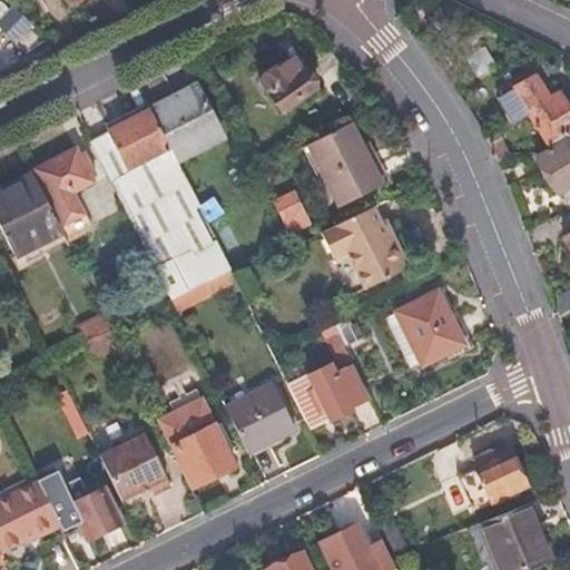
[(294,57),(261,81),(283,111),(318,87),(308,71),(306,72),(294,57)]
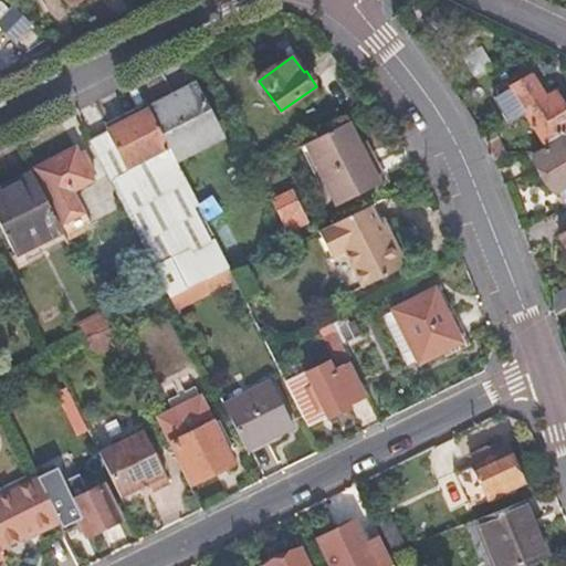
[(565,127),(565,107),(555,90),(545,96),(532,73),(495,96),(511,123),(521,115),(538,145),(565,127)]
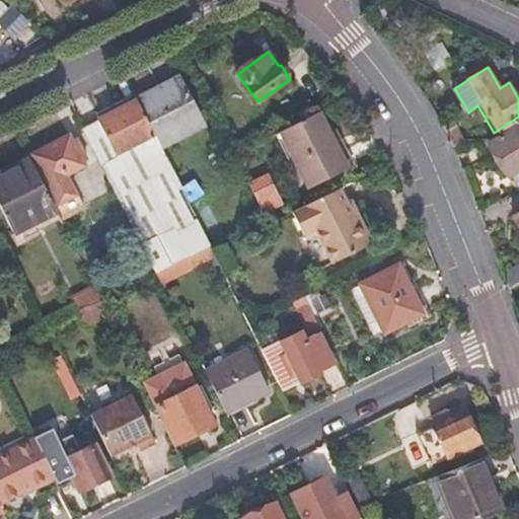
[(179,77),(138,98),(162,148),(205,126),(179,77)]
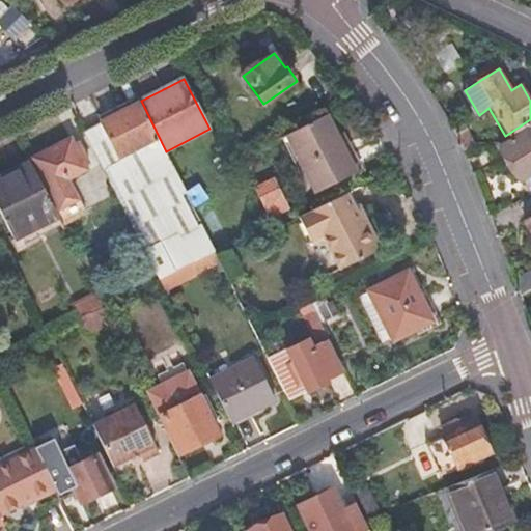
[(166,151),(141,101),(86,130),(160,278),(216,250),(166,151)]
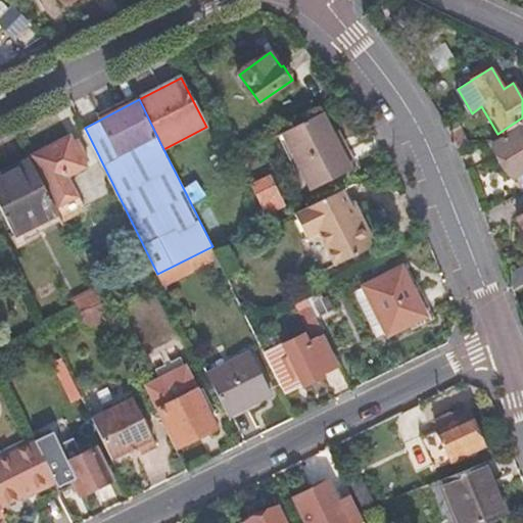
[(328,132),(319,113),(282,133),(299,169),(310,189),(353,168),(344,148),(338,151),(328,132)]
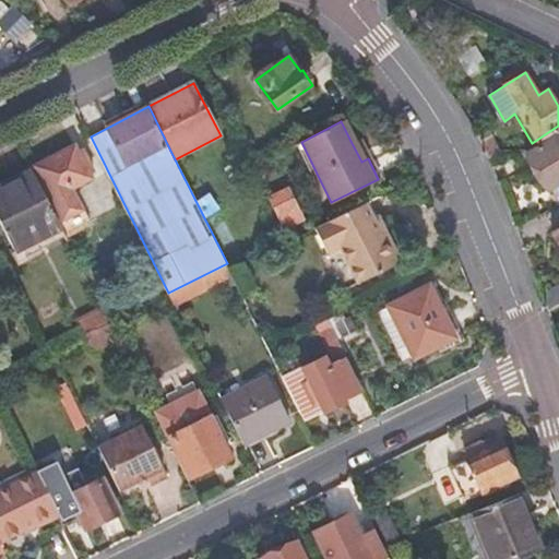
[(558,126),(532,143),(534,145),(526,152),(549,191),(555,189),(558,197),(558,126)]
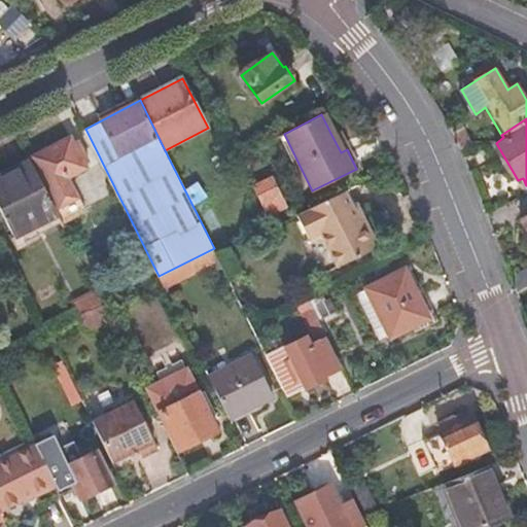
[(338,130),(330,133),(341,152),(347,149),(338,130)]
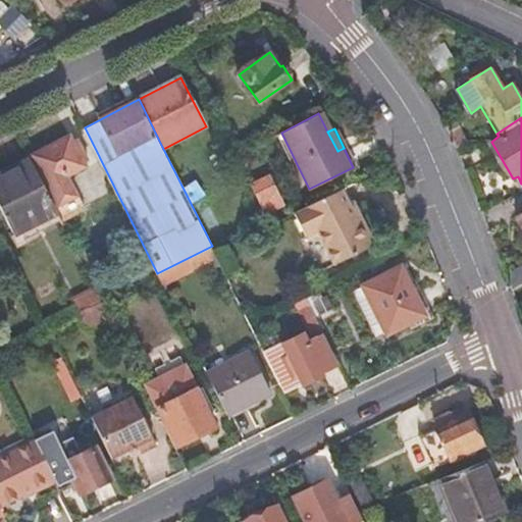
[(299,168),(281,133),(274,136),(294,170),(299,168)]
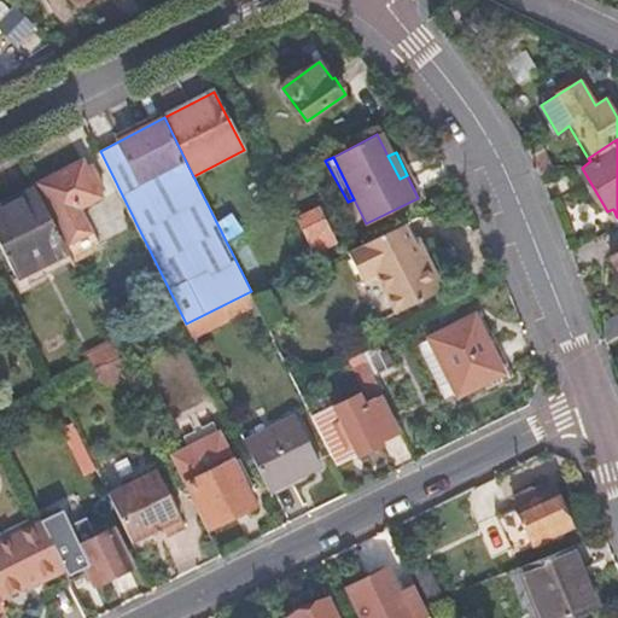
[(57,223),(69,250),(75,261),(104,245),(83,210),(104,199),(82,162),(41,185),(59,222),(57,223)]
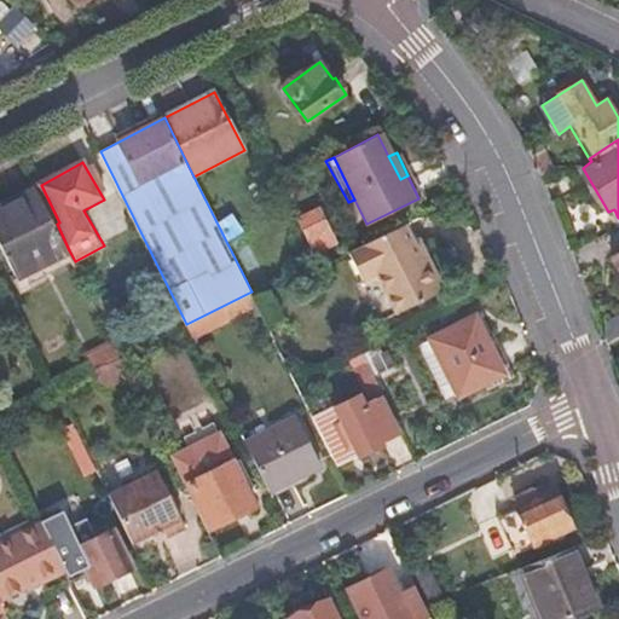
[(311,169),(279,184),(314,255),(339,243),(327,219),(335,215),(311,169)]
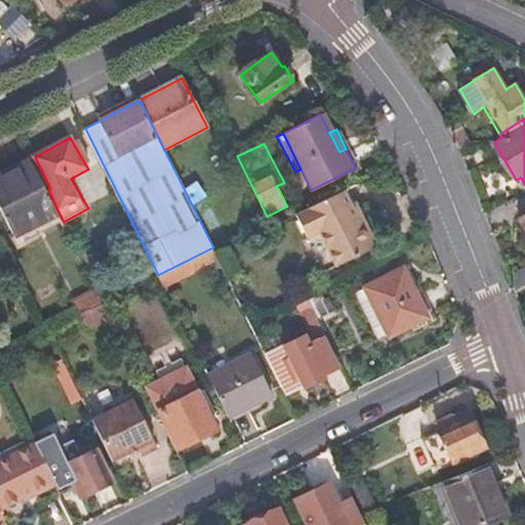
[(48,190),(32,159),(0,176),(0,201),(17,235),(58,212),(48,190)]
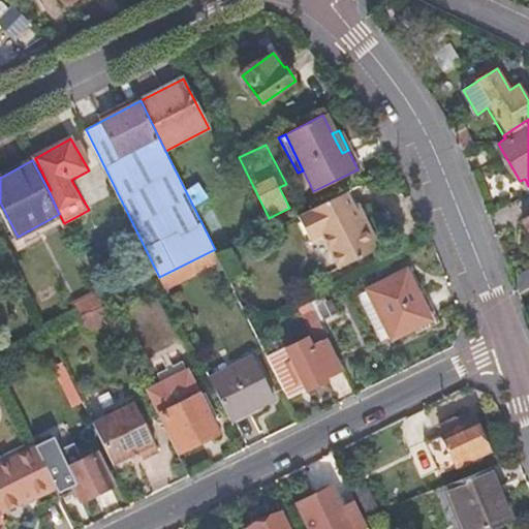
[(360,218),(346,191),(299,215),(329,274),(380,246),(364,216),(360,218)]
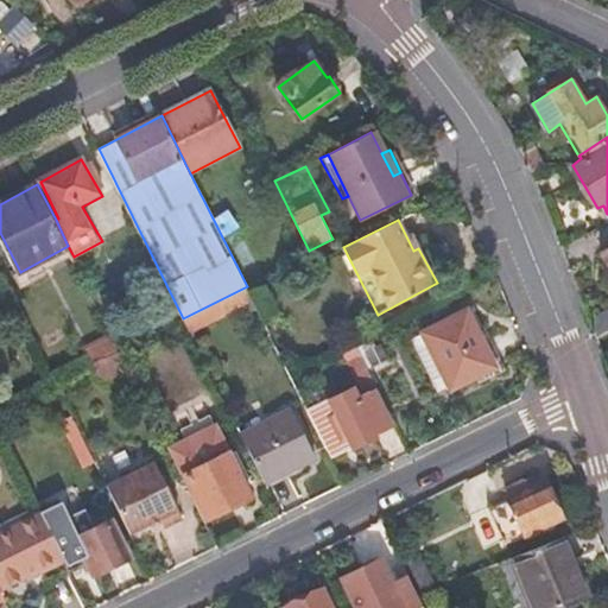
[(254,301),(247,286),(183,318),(190,333),(254,301)]
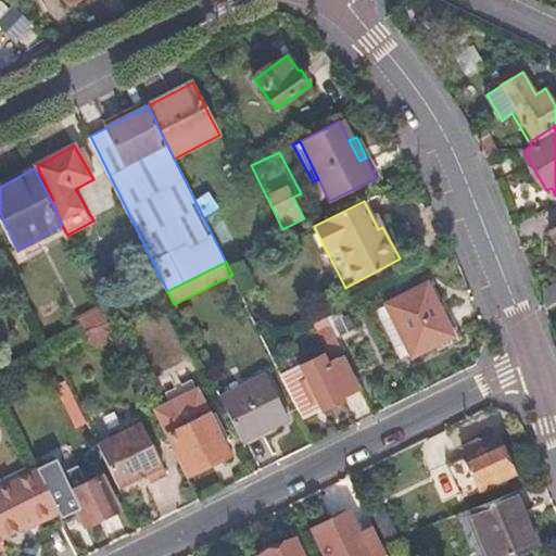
[(555,283),(539,293),(545,308),(555,301),(555,283)]
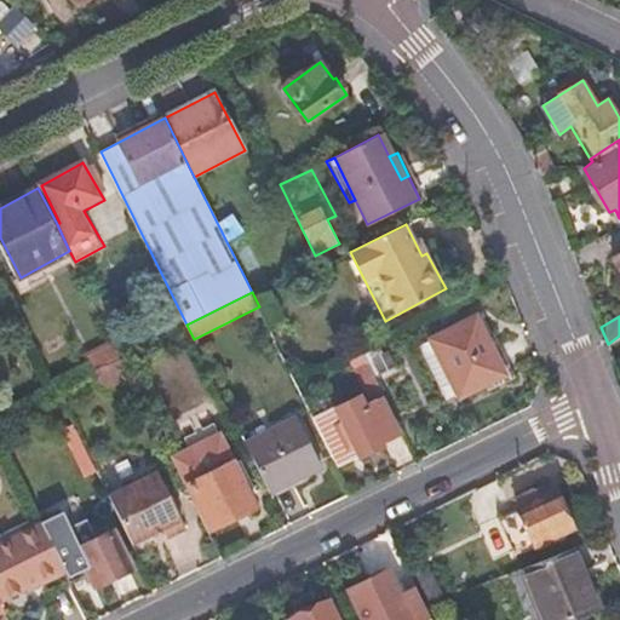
[(432,340),(459,392),(461,395),(506,372),(476,317),(432,339),(432,340)]
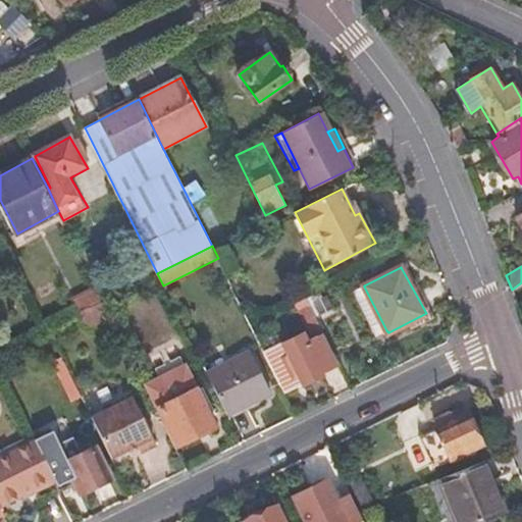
[(89,326),(111,315),(96,285),(73,298),(89,326)]
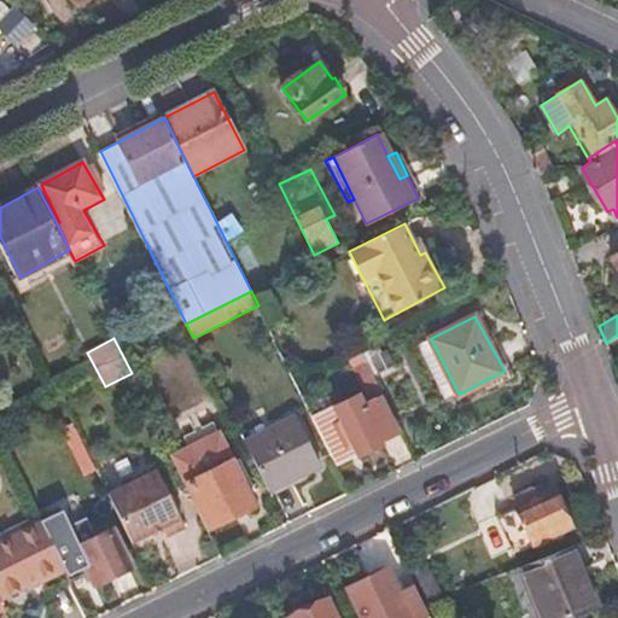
[(447,396),(458,391),(431,339),(420,344),(447,396)]
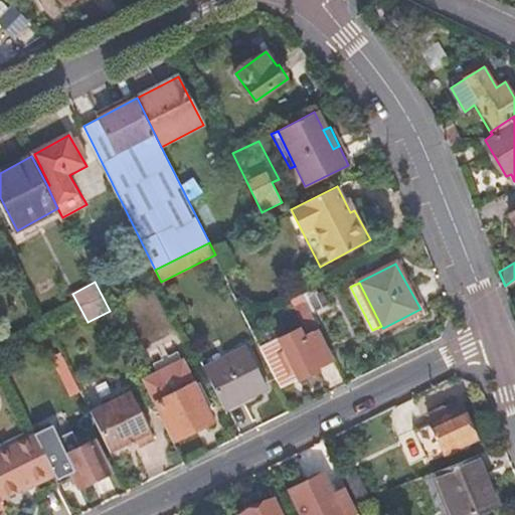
[(317,294),(314,287),(302,293),(305,299),(317,294)]
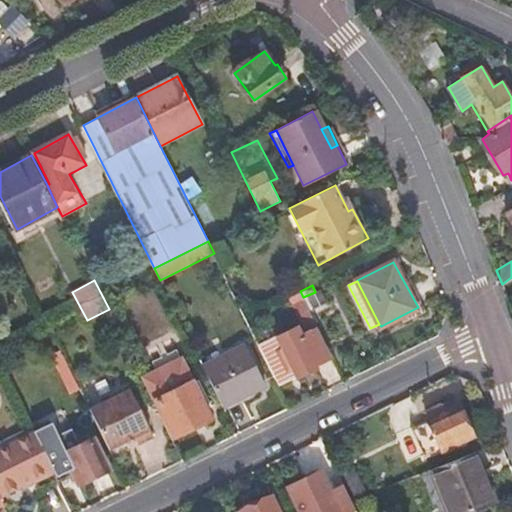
[(320,289),(315,291),(321,304),(326,302),(320,289)]
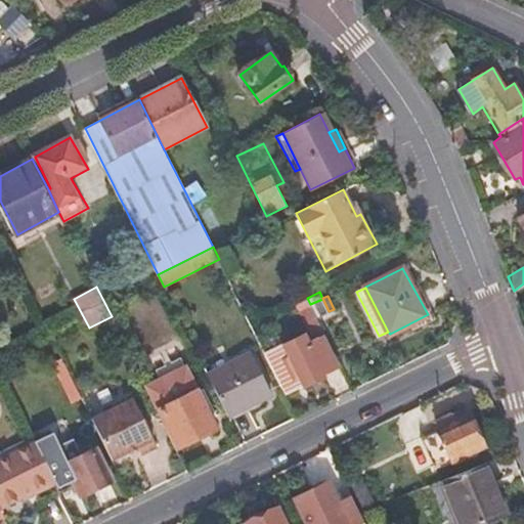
[(323,373),(340,364),(326,337),(310,345),(306,336),(286,345),(287,347),(268,356),(286,392),(305,383),(306,385),(324,376),(323,373)]
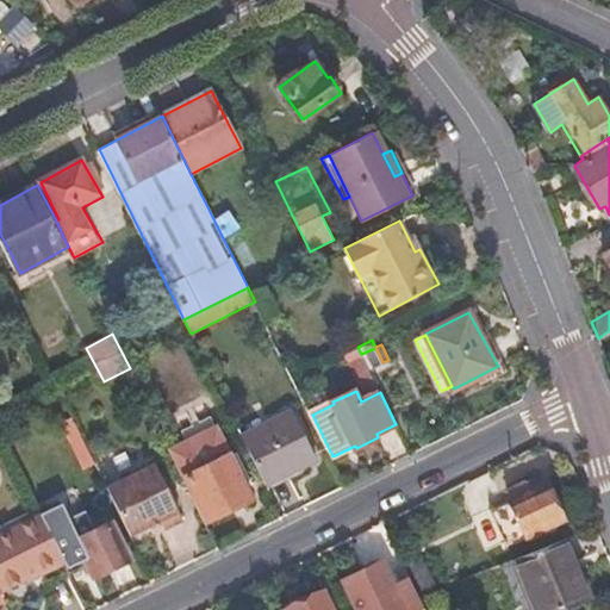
[(242,435),(266,485),(318,459),(294,412),(242,435)]
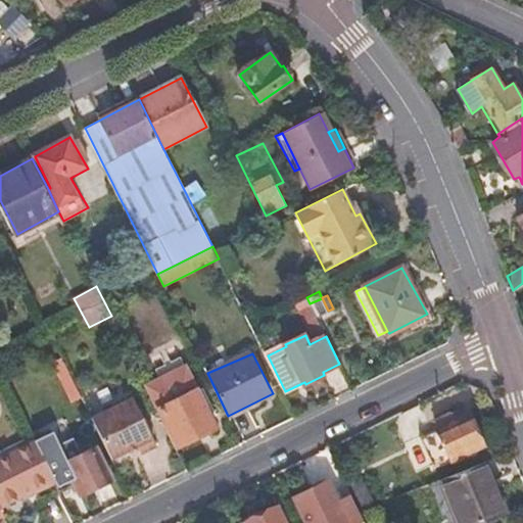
[(83,395),(63,358),(56,362),(75,399),(83,395)]
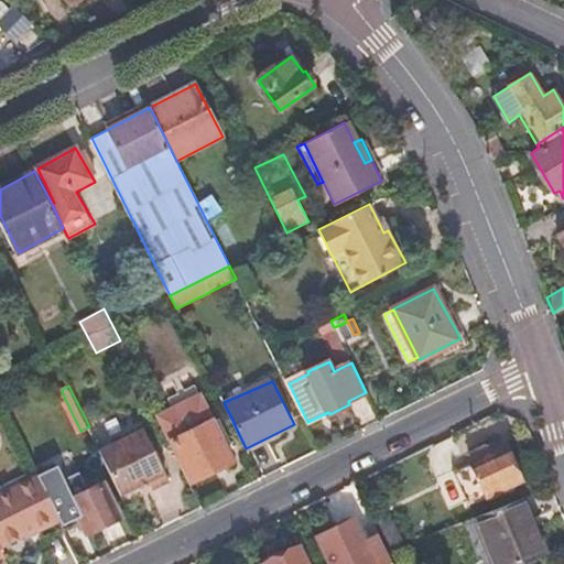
[(236,464),(235,459),(202,394),(159,415),(193,484),(195,483),(236,464)]
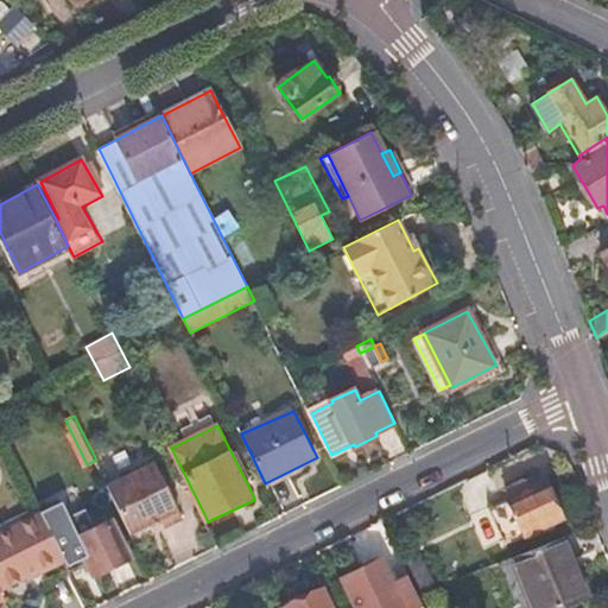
[(108,485),(132,533),(162,519),(165,526),(184,518),(157,462),(108,485)]
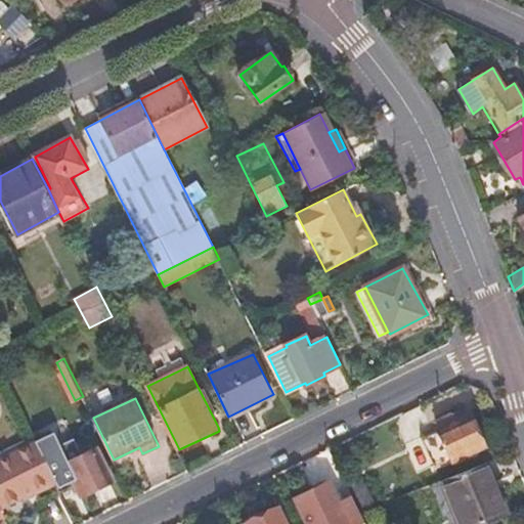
[(455,415),(442,420),(445,426),(425,434),(438,468),(488,447),(475,413),(456,421),(455,415)]
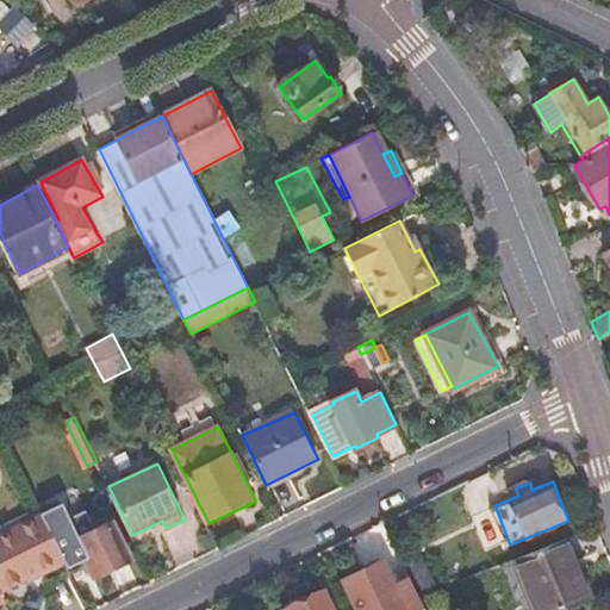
[(79,531),(93,526),(80,490),(64,497),(79,531)]
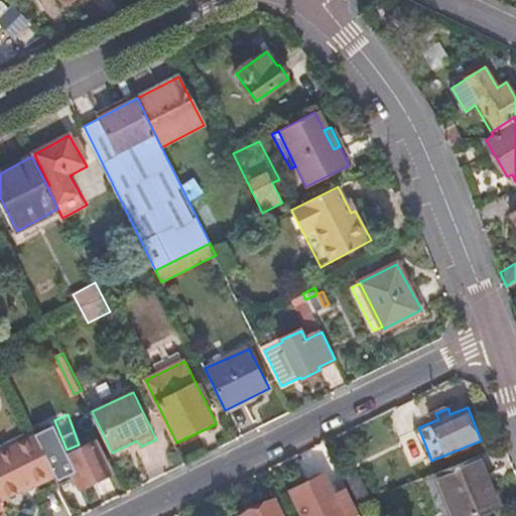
[(53,473),(34,434),(0,450),(0,496),(1,499),(53,473)]
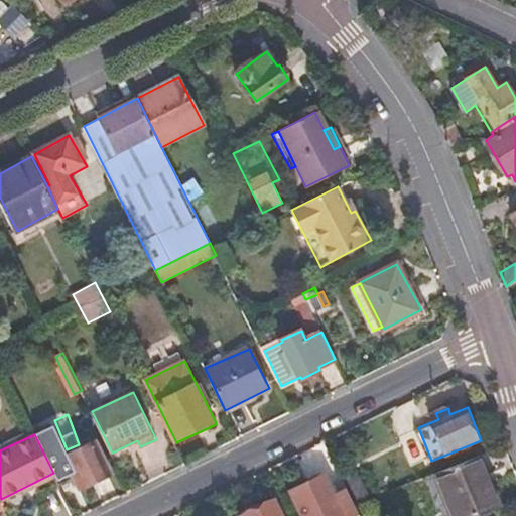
[(94,439),(63,456),(66,460),(59,463),(68,477),(73,474),(80,489),(111,473),(94,439)]
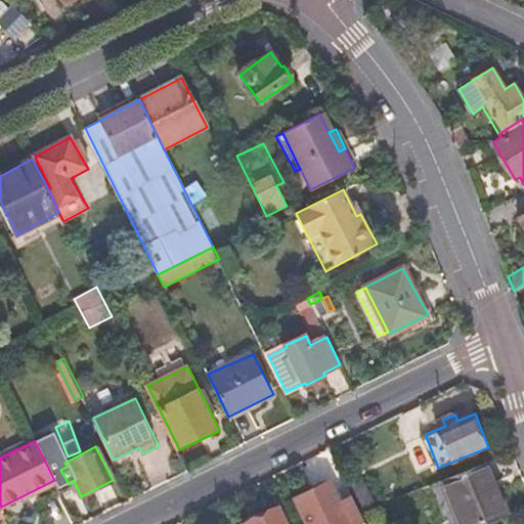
[(475,523),(508,512),(488,462),(443,479),(460,523),(475,523)]
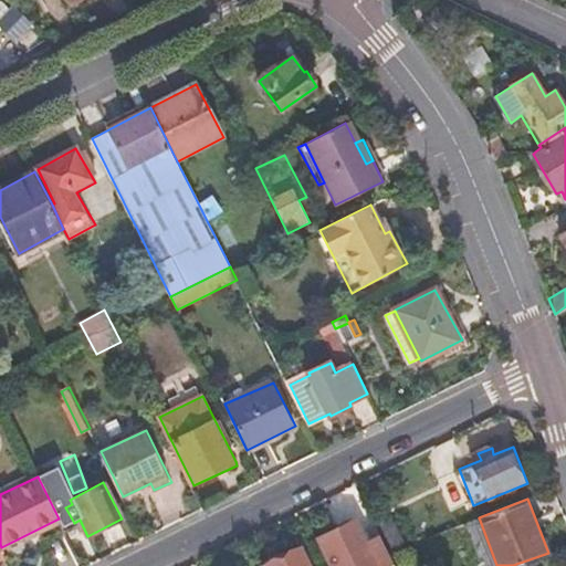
[(398,565),(391,553),(385,540),(368,546),(356,521),(321,537),(334,565),(398,565)]
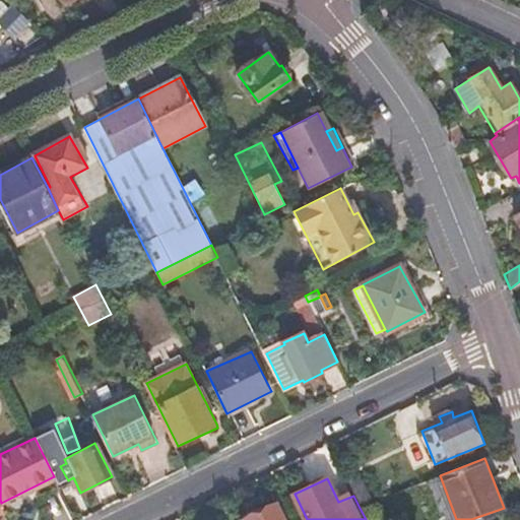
[(283,519),(276,505),(245,519),(283,519)]
